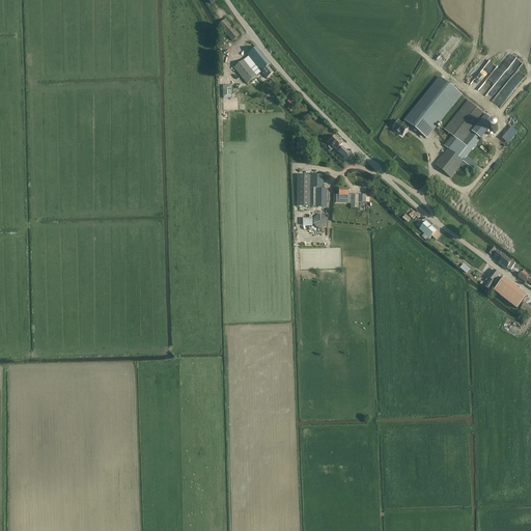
[(232,42),(240,35),(225,19),(218,25),(232,42)]
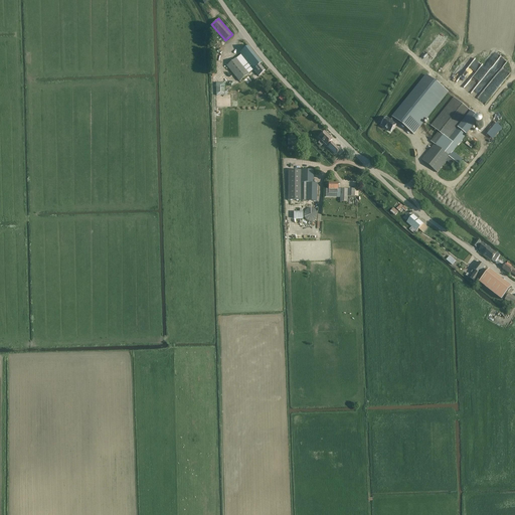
[(236,58),(227,65),(239,81),(249,73),(253,69),(259,76),(265,70),(260,64),(263,62),(248,45),(243,50),(239,53),(240,54),(236,58)]
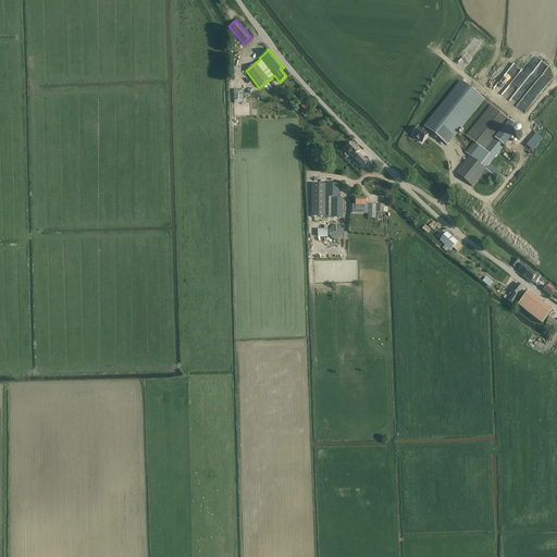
[(447,145),(484,100),(461,82),(425,126),(425,127),(422,131),(419,127),(412,134),(423,143),(429,135),(426,134),(430,131),(447,145)]
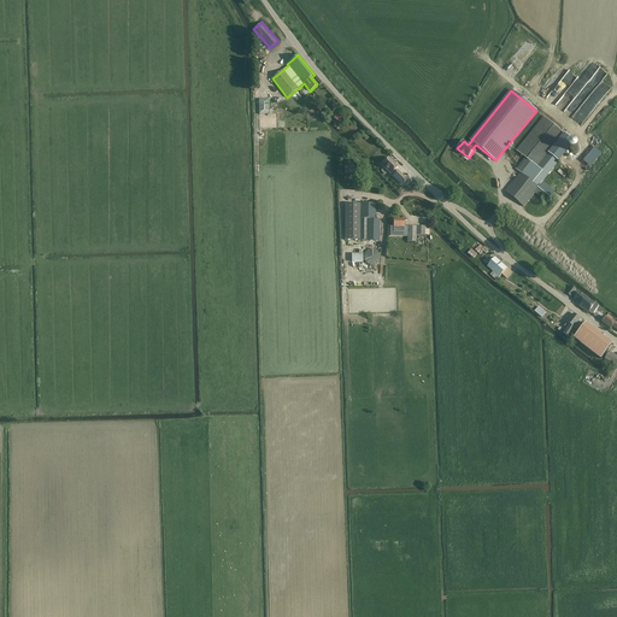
[(539,189),(540,188),(539,187),(542,182),(559,162),(552,156),(548,153),(551,151),(564,134),(544,117),(516,151),(526,158),(516,170),(521,174),(505,192),(524,207),(535,194),(539,189)]
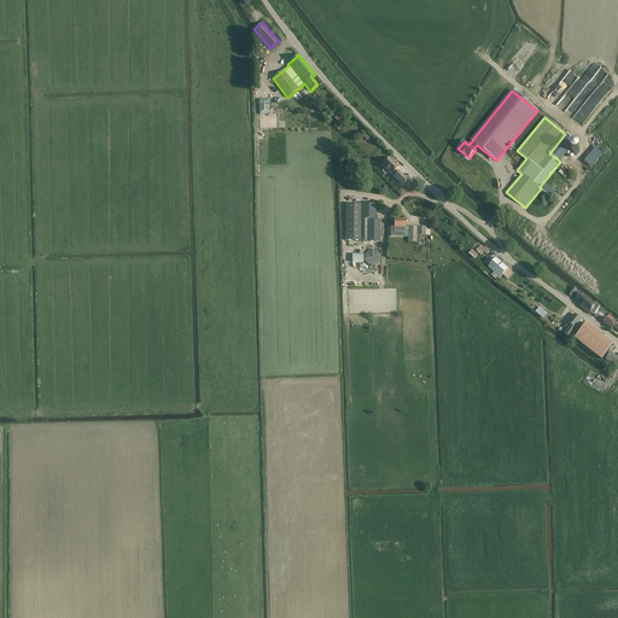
[(389,157),(383,164),(391,174),(392,173),(395,175),(392,176),(402,186),(408,180),(398,170),(397,172),(396,170),(398,167),(389,157)]
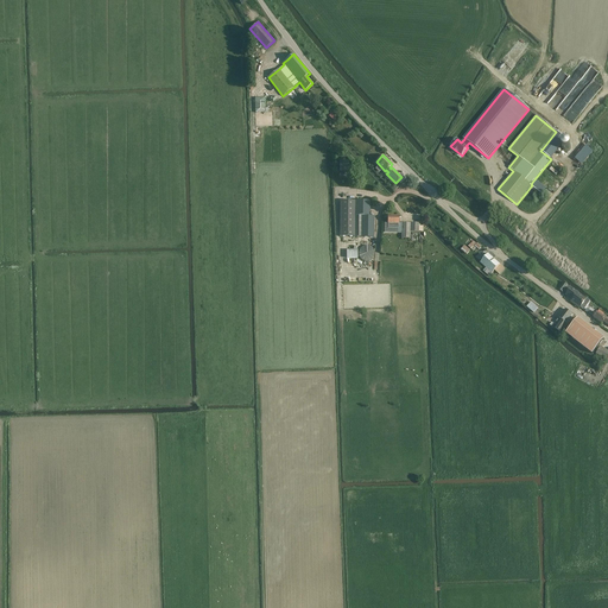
[(534,179),(531,184),(532,185),(531,187),(537,191),(542,194),(545,189),(534,179)]
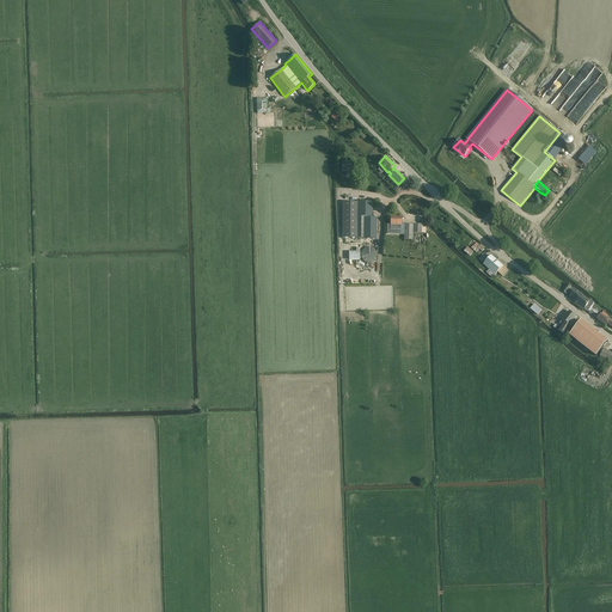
[(534,188),(531,193),(537,197),(540,193),(534,188)]
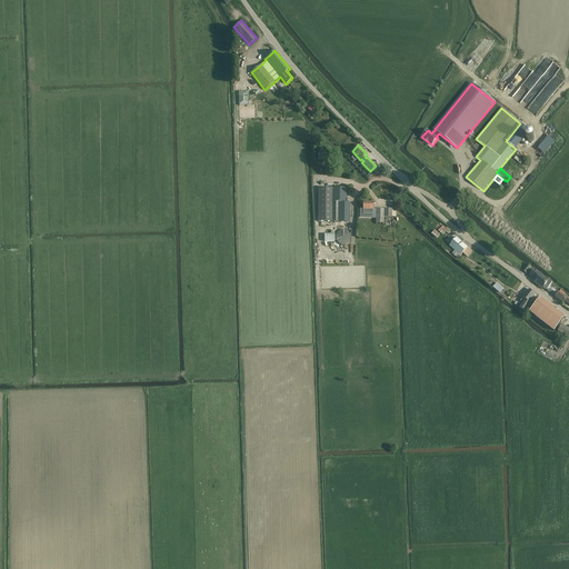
[(319,189),(318,189),(318,222),(332,222),(338,222),(350,222),(350,217),(350,202),(346,202),(346,196),(346,189),(332,188),(332,189),(319,189)]
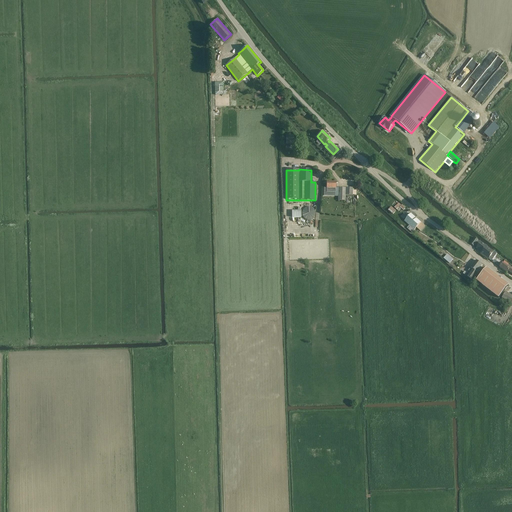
[(326,193),(331,193),(331,188),(335,189),(335,196),(338,196),(338,201),(345,201),(345,196),(352,196),(352,188),(338,188),(338,189),(336,189),(336,183),(327,182),(326,188),(327,188),(326,193)]
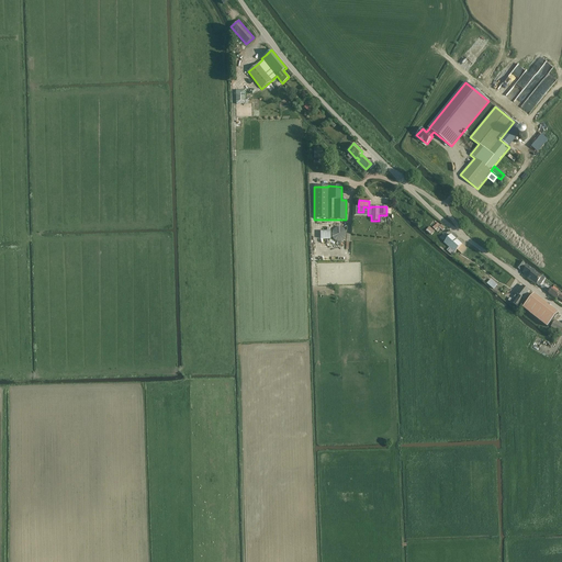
[(462,254),(467,248),(462,245),(451,235),(445,243),(444,244),(448,249),(447,250),(452,256),(456,253),(458,250),(462,254)]
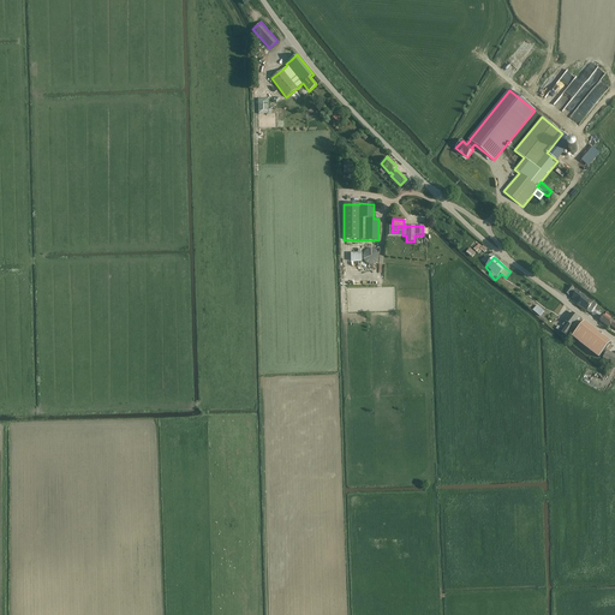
[(574,296),(572,298),(573,299),(579,303),(578,305),(587,311),(587,310),(591,314),(597,305),(593,303),(592,304),(584,297),(580,294),(578,292),(577,292),(574,296)]
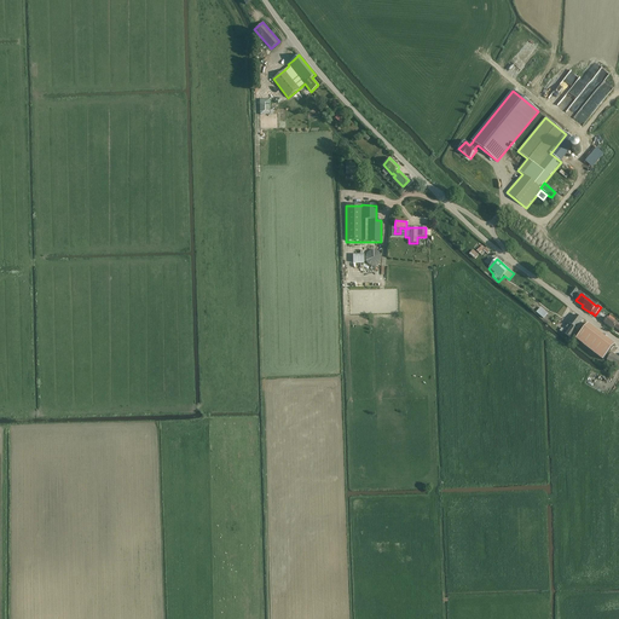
[(543,319),(548,314),(541,308),(537,313),(543,319)]
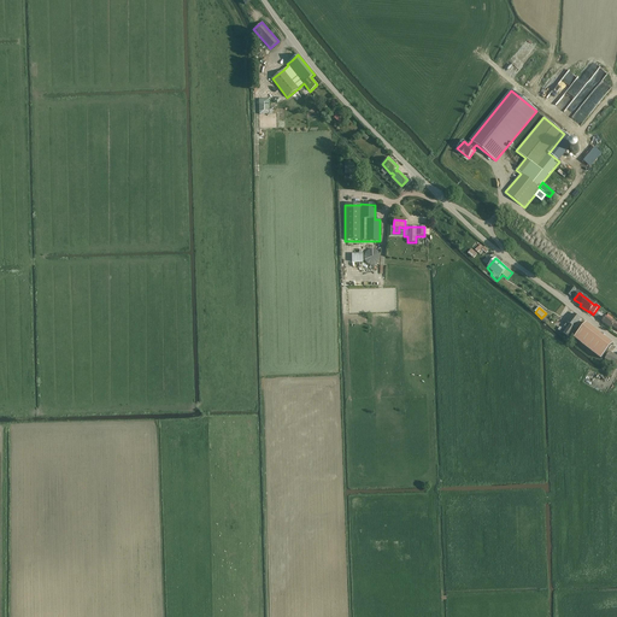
[(563,329),(560,331),(564,334),(569,338),(575,328),(581,318),(574,313),(568,323),(565,327),(568,329),(566,330),(565,331),(563,329)]
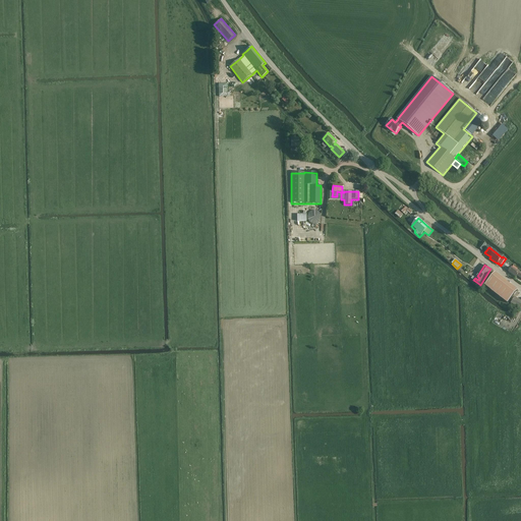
[(518,269),(514,266),(512,269),(511,268),(508,272),(516,278),(517,277),(520,279),(520,272),(520,274),(519,273),(520,272),(518,271),(517,272),(516,271),(518,269)]
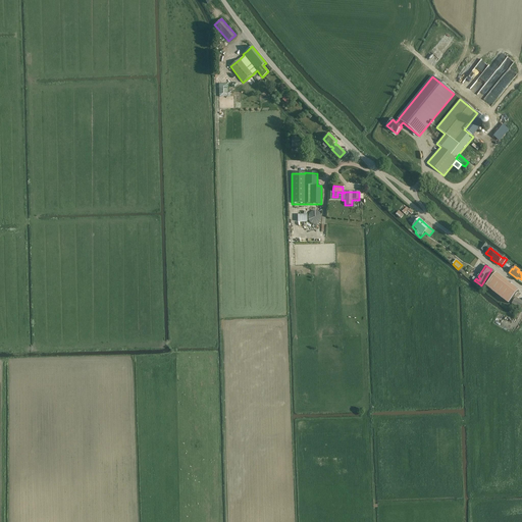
[(509,304),(519,292),(496,273),(485,286),(509,304)]
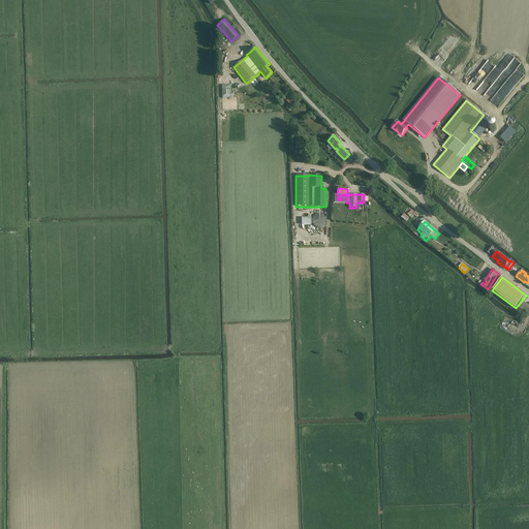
[(528,313),(528,312),(528,305),(523,302),(519,308),(528,313)]
